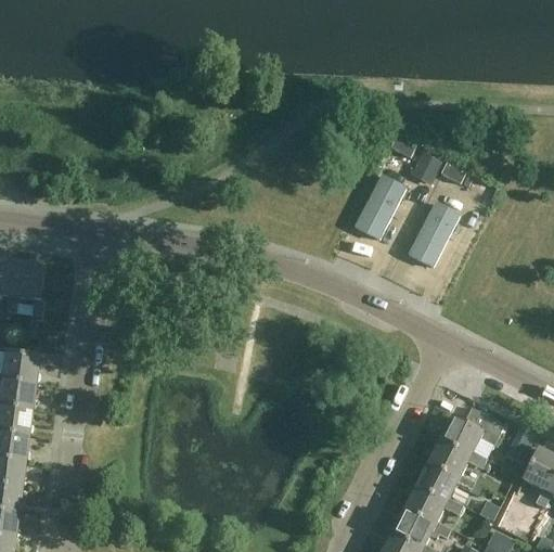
[(390,148),(410,158),(415,146),(396,136),(390,148)]
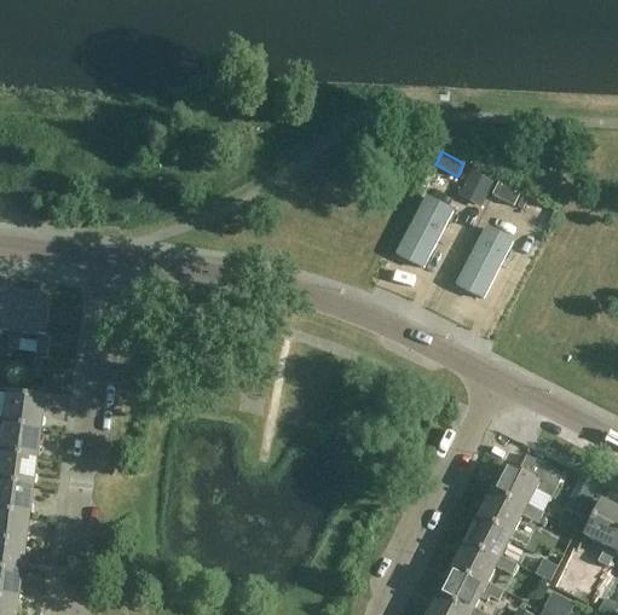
[(480,203),(491,183),(471,172),(460,192),(480,203)]
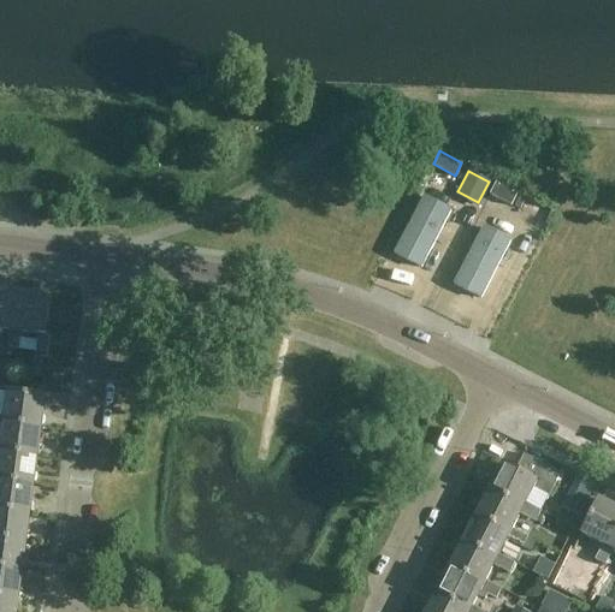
[(516,191),(495,180),(489,192),(510,205),(516,191)]
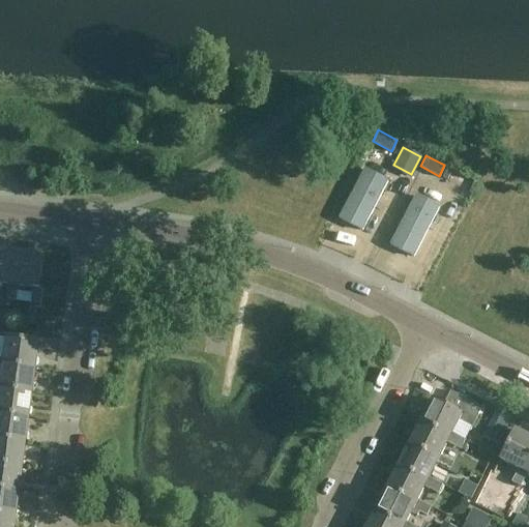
[(339,215),(360,226),(386,175),(364,164),(339,215)]
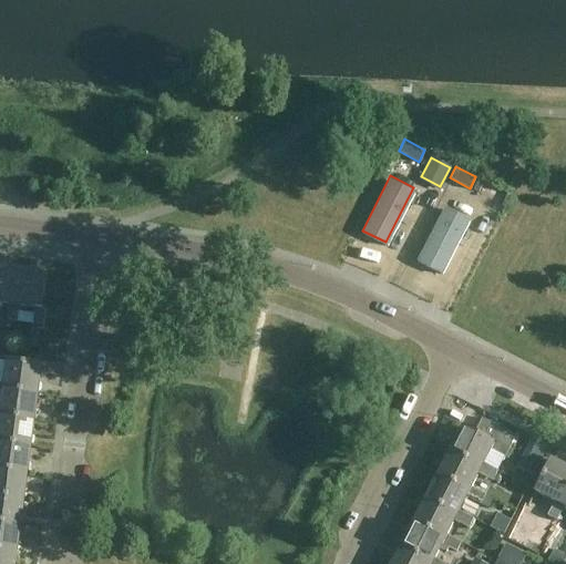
[(469,215),(444,203),(417,258),(441,270),(469,215)]
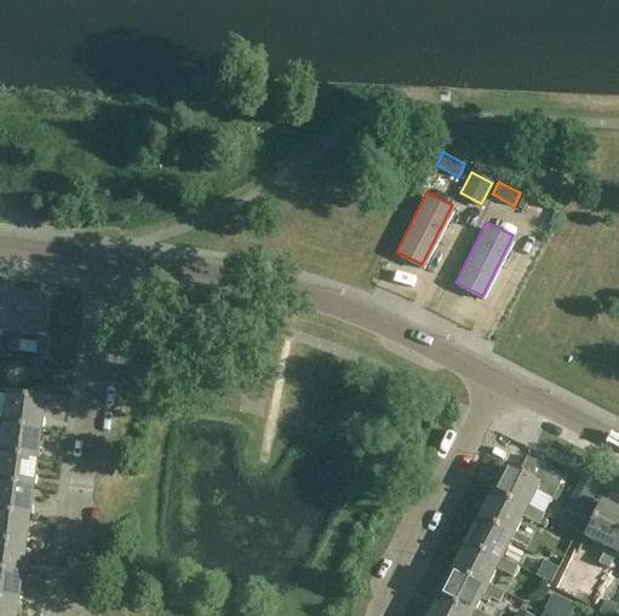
[(16,332),(21,293),(0,289),(0,328),(9,330),(6,347),(18,349),(21,332),(16,332)]
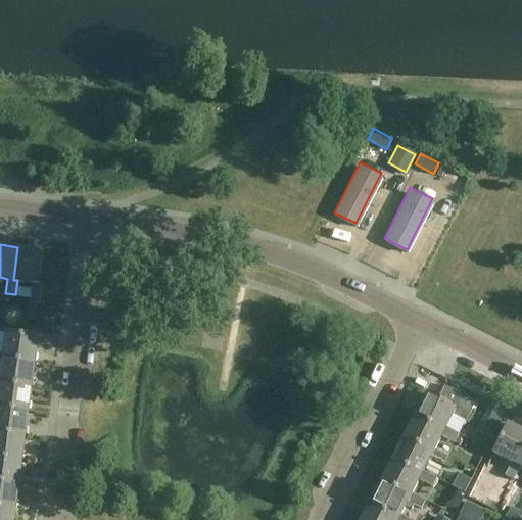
[(42,250),(17,247),(13,280),(17,280),(32,282),(30,296),(40,297),(42,282),(38,282),(42,250)]
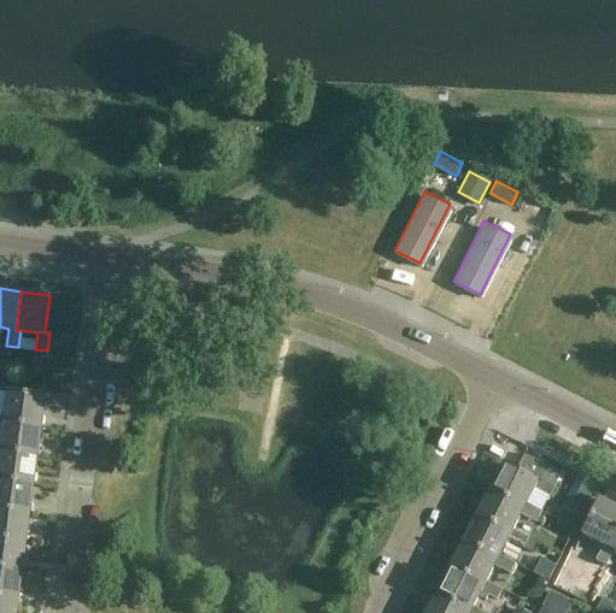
[(3,420),(41,425),(45,396),(0,389),(0,390),(6,392),(3,414),(0,413),(0,426),(1,426),(3,420)]
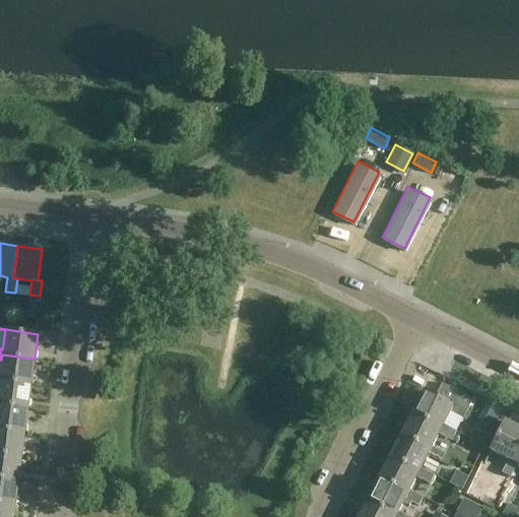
[(2,354),(1,360),(0,366),(0,378),(31,383),(35,359),(2,354)]
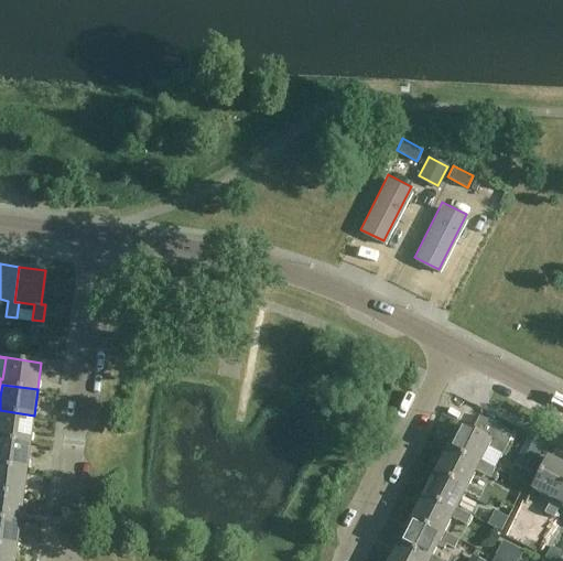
[(0,437),(31,442),(34,416),(0,410),(0,437)]
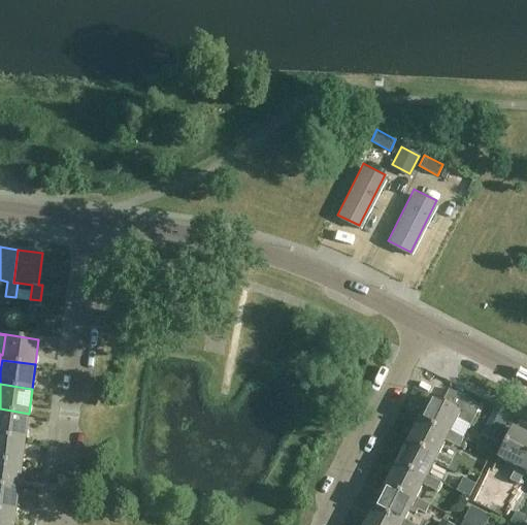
[(447,434),(449,430),(456,417),(469,424),(480,404),(448,388),(440,402),(429,397),(418,420),(447,434)]
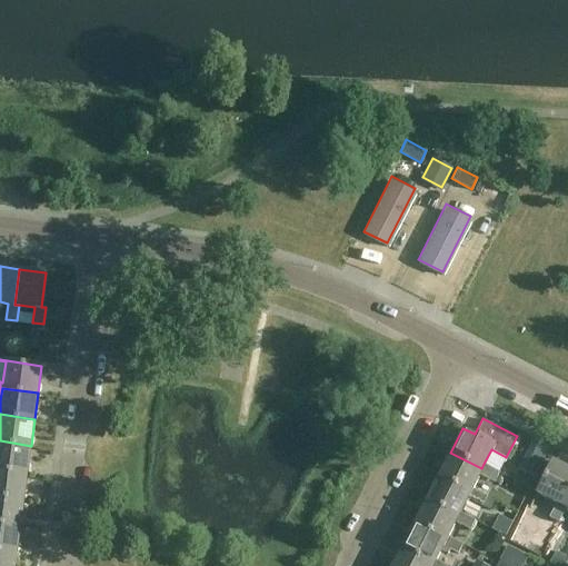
[(0,468),(27,472),(31,446),(0,440),(0,468)]
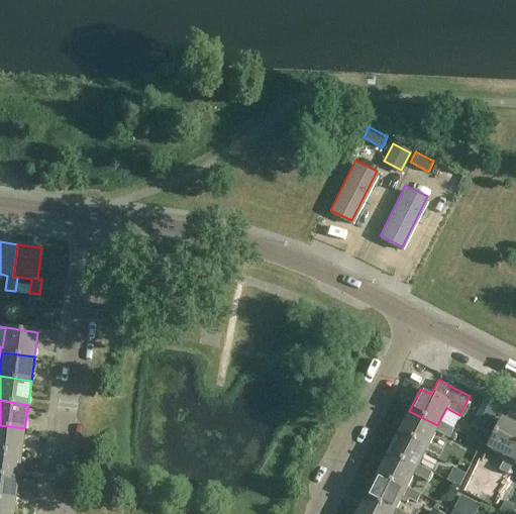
[(426,447),(429,443),(435,430),(448,436),(452,428),(439,421),(437,425),(409,411),(398,432),(426,447)]
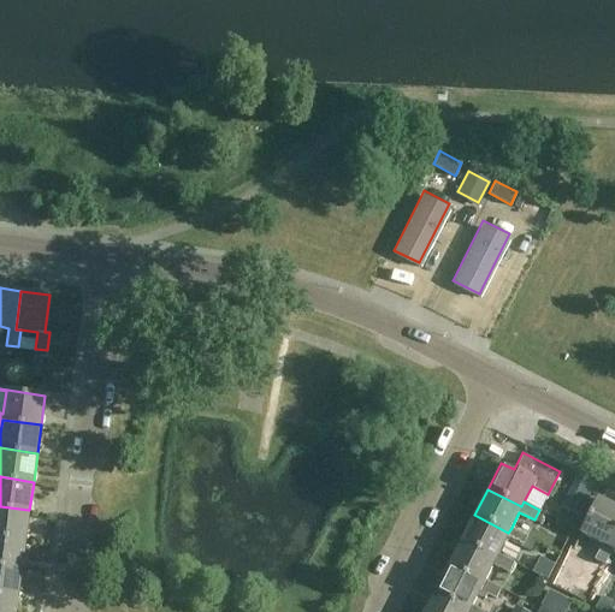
[(605,545),(614,526),(614,505),(597,497),(572,546),(573,547),(580,532),(601,542),(593,557),(604,563),(611,547),(605,545)]
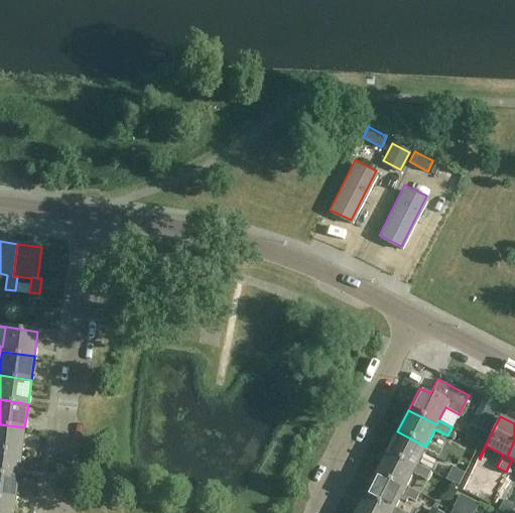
[(0,449),(21,452),(24,427),(0,424),(0,449)]
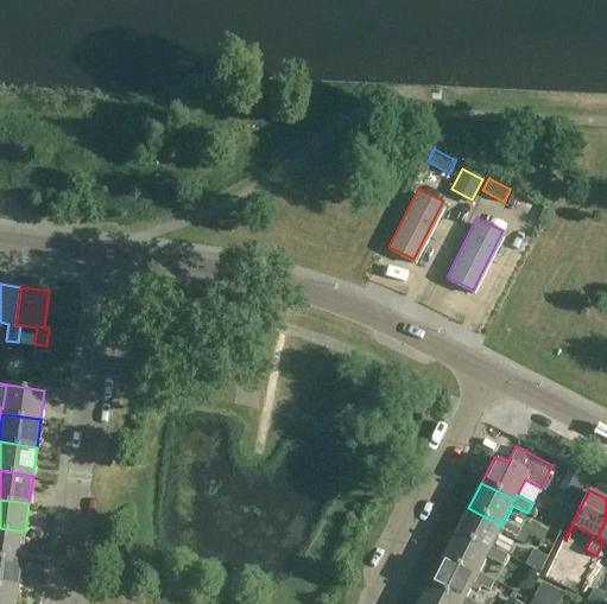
[(488,551),(492,546),(499,531),(514,539),(519,528),(505,521),(501,526),(468,508),(455,533),(488,551)]
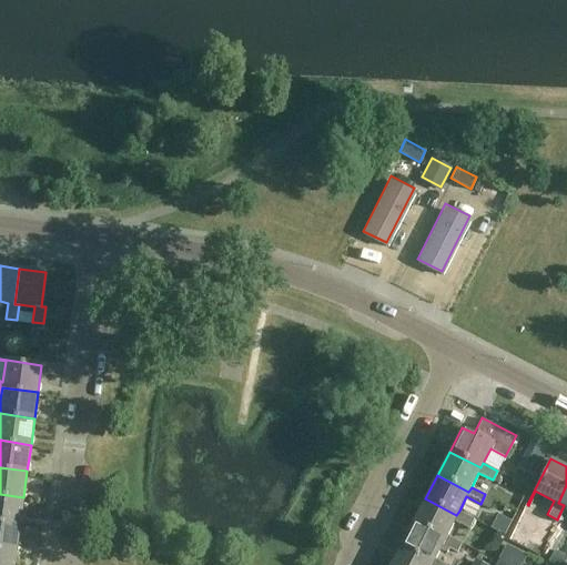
[(0,521),(20,524),(23,497),(0,494),(0,521)]
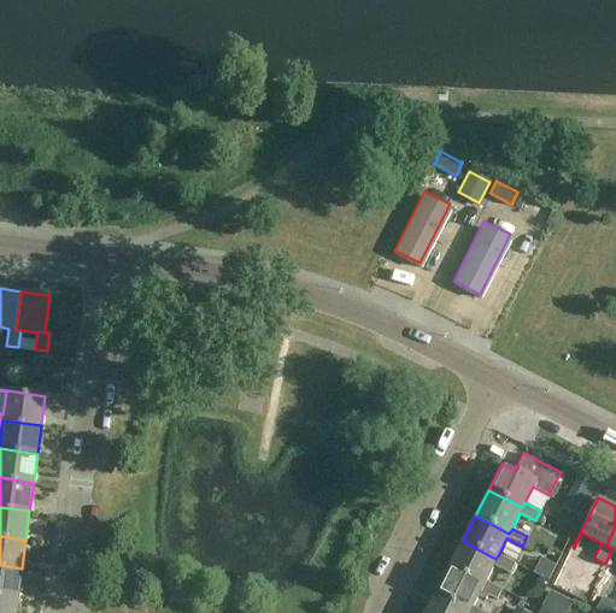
[(482,584),(486,579),(493,564),(509,572),(514,563),(499,554),(496,559),(462,541),(449,567),(482,584)]
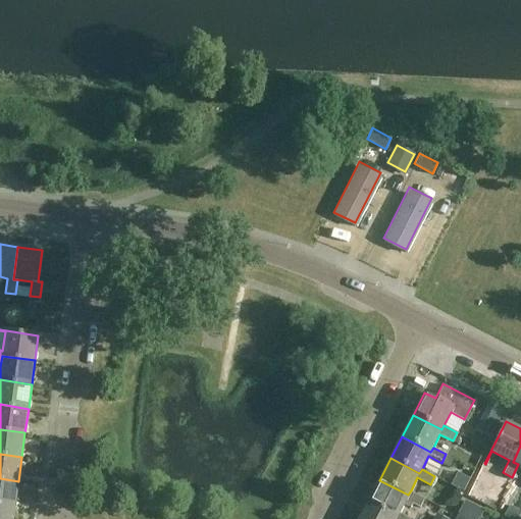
[(0,503),(15,506),(18,481),(0,478),(0,503)]
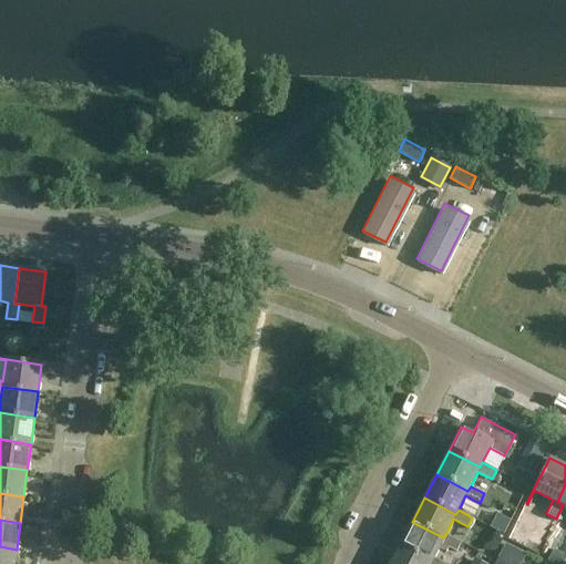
[(443,537),(412,522),(400,545),(431,562),(434,557),(439,547),(444,551),(448,546),(455,550),(460,541),(446,533),(443,537)]
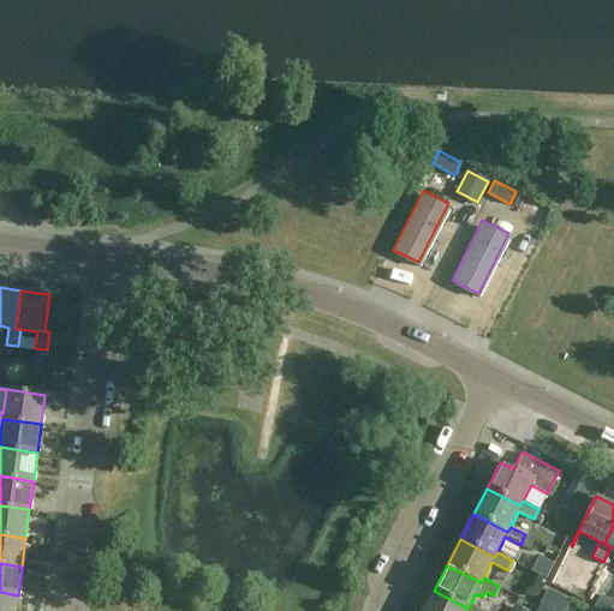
[(547,588),(540,600),(560,610),(562,610),(570,599),(547,588)]
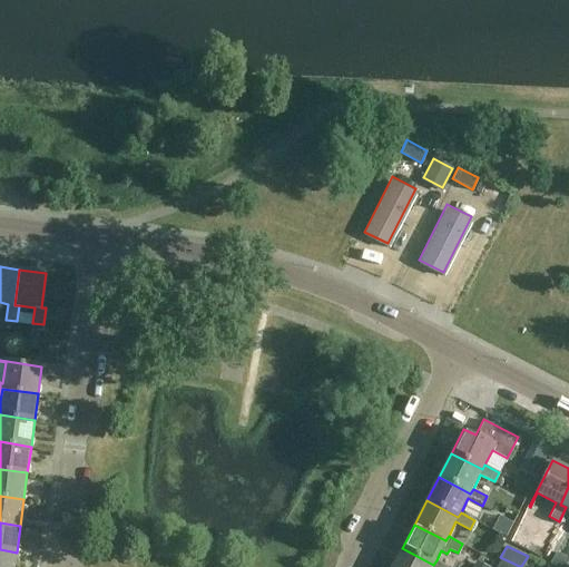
[(392,566),(450,566),(437,560),(433,565),(402,548),(392,566)]
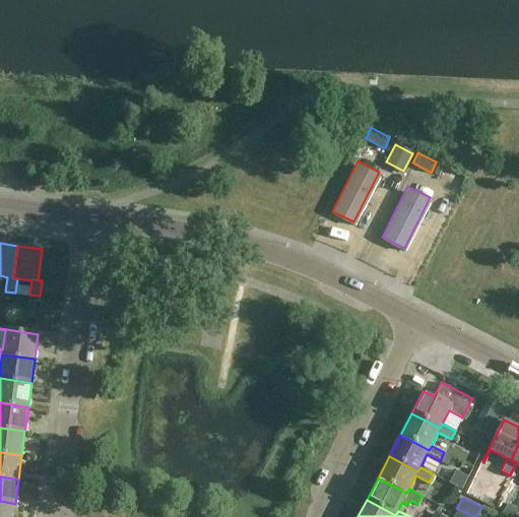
[(0,516),(13,516),(15,504),(0,501),(0,516)]
